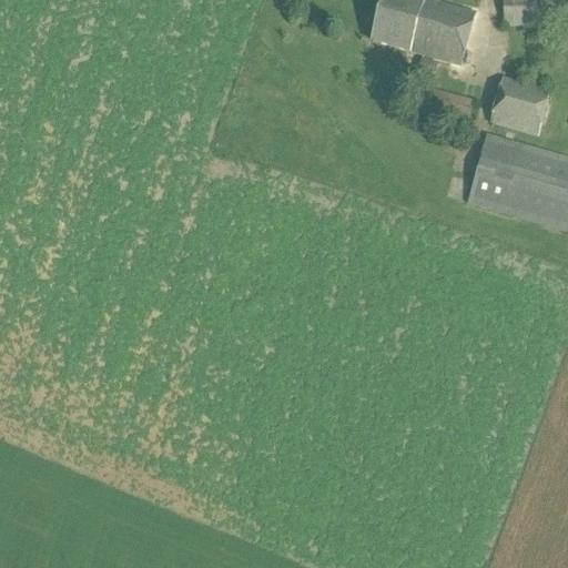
[(383,0),(372,43),(411,54),(460,69),(476,14),(428,1),(424,0),(383,0)]
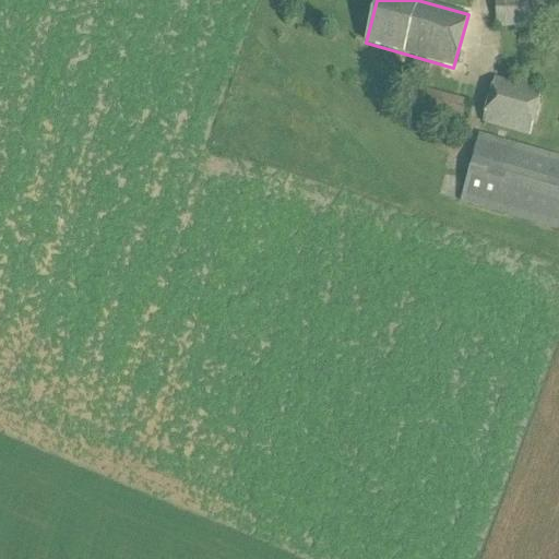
[(558,0),(495,0),(496,27),(558,27),(558,0)]
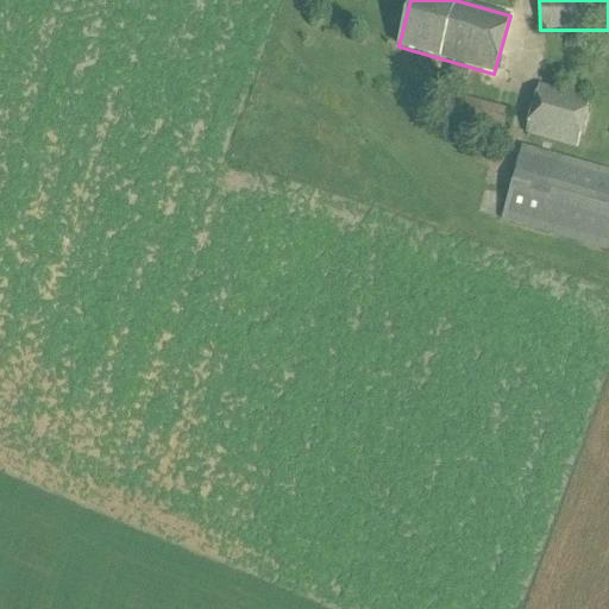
[(452,77),(465,81),(469,70),(456,67),(452,77)]
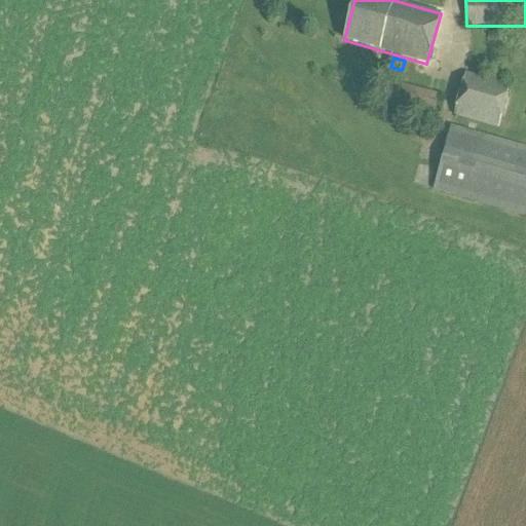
[(498,128),(501,121),(509,94),(511,85),(466,73),(453,116),(498,128)]
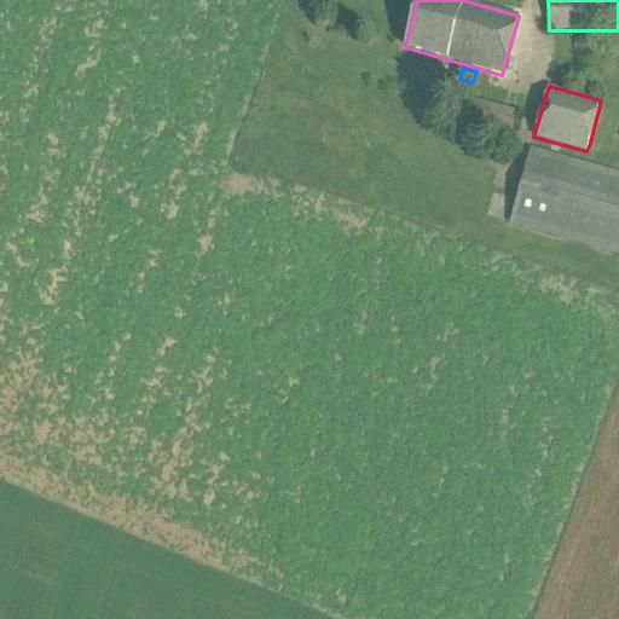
[(618,172),(531,148),(509,225),(618,255),(618,172)]
